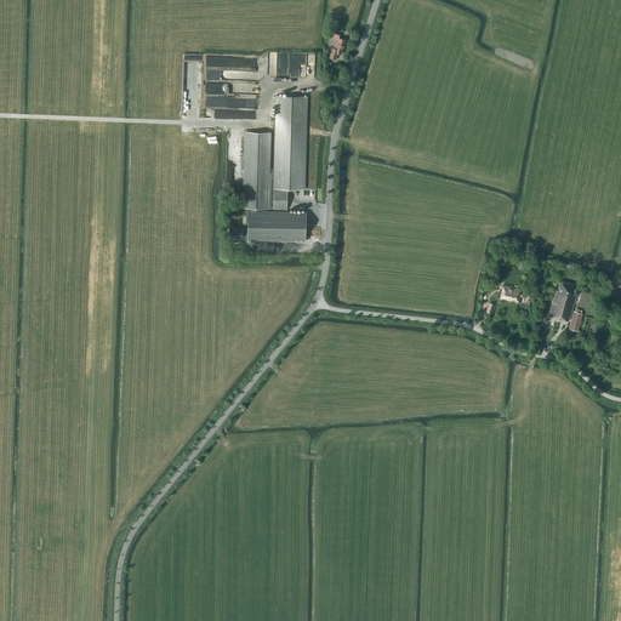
[(329,57),(336,60),(339,52),(341,53),(346,40),(339,38),(340,35),(335,34),(332,39),(336,40),(334,47),(332,47),(329,57)]
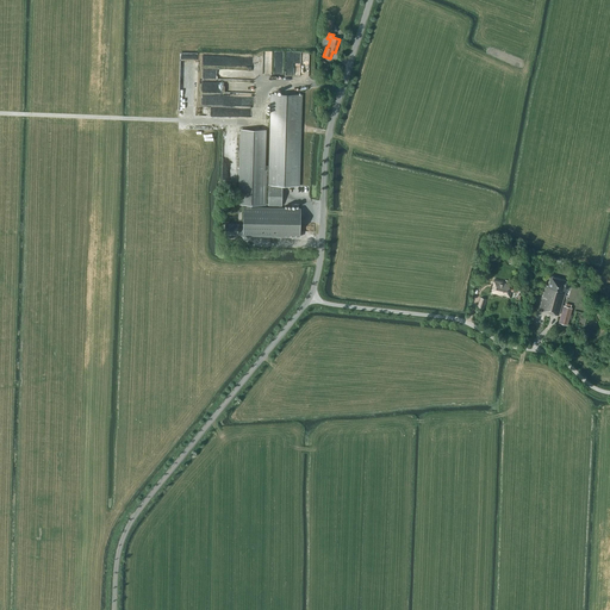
[(299,186),(300,180),(300,94),(269,94),(269,166),(265,166),(266,130),(237,130),(236,207),(246,207),(246,210),(242,210),(242,224),(237,224),(224,224),(224,234),(237,234),(237,231),(242,231),(242,234),(242,236),(299,237),(299,209),(280,207),(281,186),(299,186)]
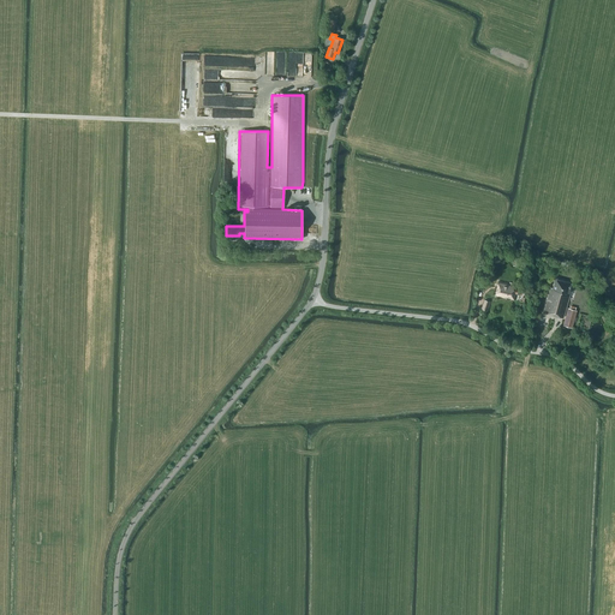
[(571,293),(571,292),(573,285),(571,284),(555,279),(553,288),(550,287),(543,312),(563,317),(569,294),(571,294),(571,293)]
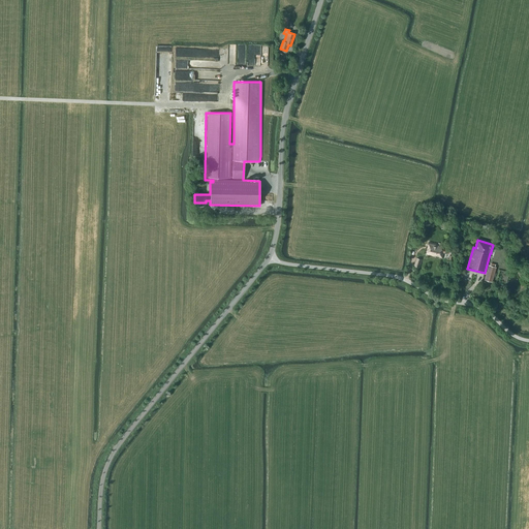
[(429,242),(426,254),(442,258),(443,252),(450,253),(452,248),(443,247),(443,245),(429,242)]
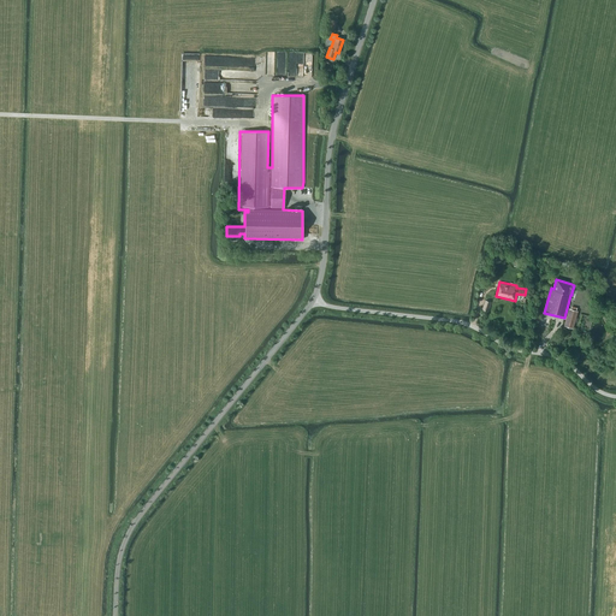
[(564,326),(573,329),(578,311),(569,308),(564,326)]
